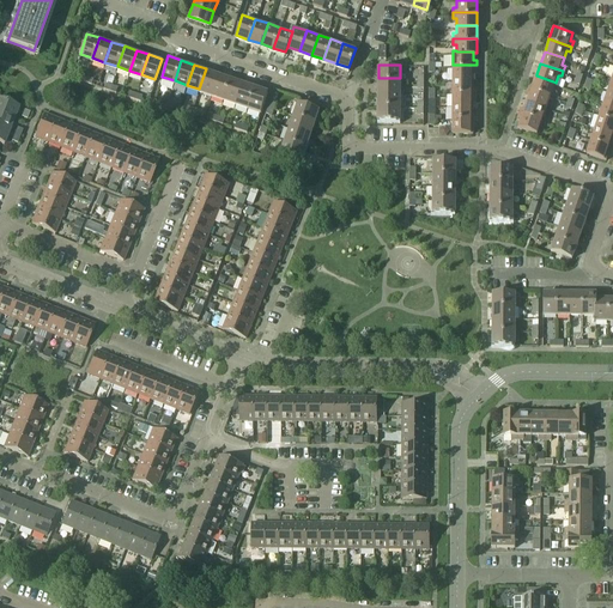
[(473,78),(473,71),(477,71),(477,65),(453,65),(453,78),(473,78)]
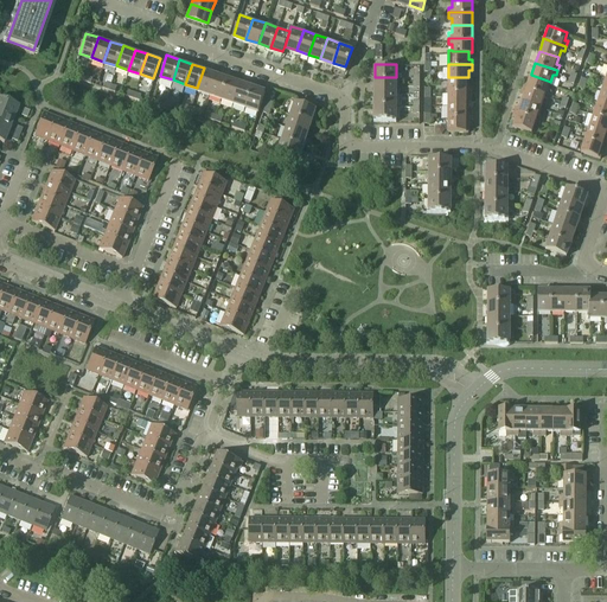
[(209,93),(216,72),(204,68),(197,88),(209,93)]
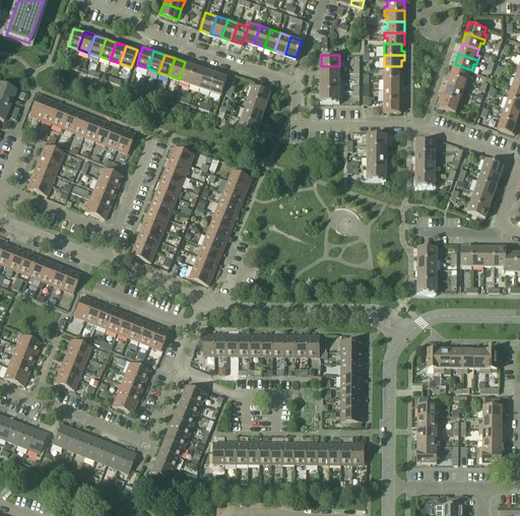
[(189,82),(195,65),(185,62),(179,79),(189,82)]
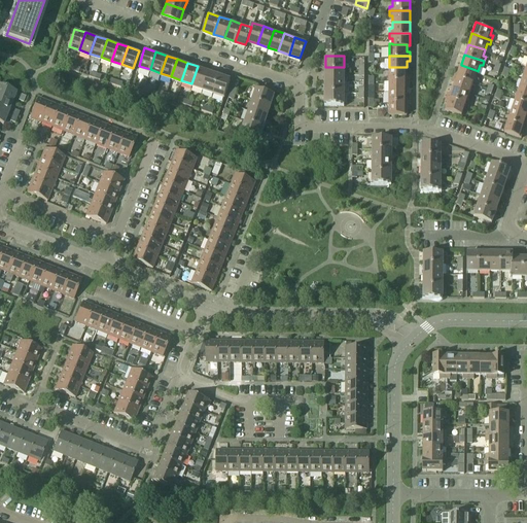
[(472,80),(476,70),(461,65),(461,64),(459,63),(457,70),(455,69),(453,74),(472,80)]
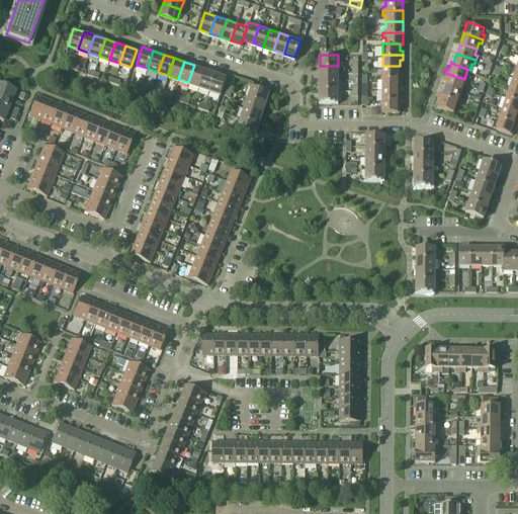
[(199,86),(204,68),(194,65),(188,82),(199,86)]
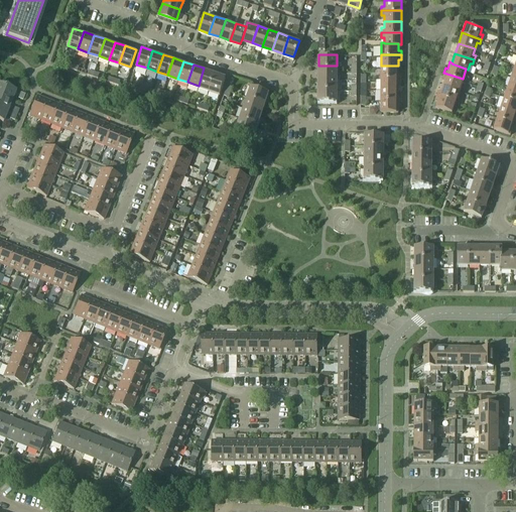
[(337,77),(337,66),(318,66),(318,77),(337,77)]
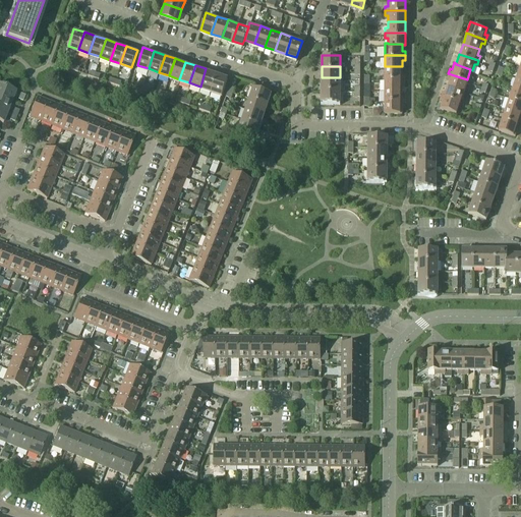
[(402,73),(402,66),(385,66),(385,77),(404,77),(404,73),(402,73)]
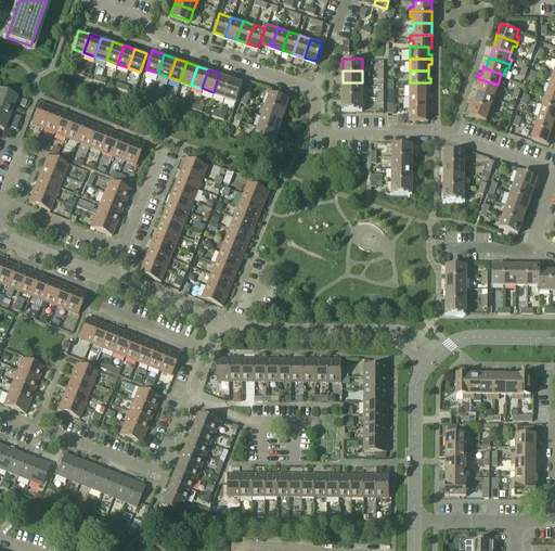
[(224,95),(231,77),(219,73),(214,92),(224,95)]
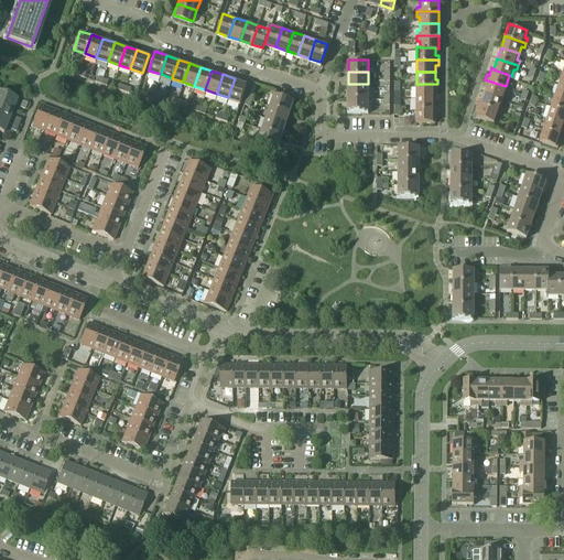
[(240,101),(246,83),(235,78),(228,97),(240,101)]
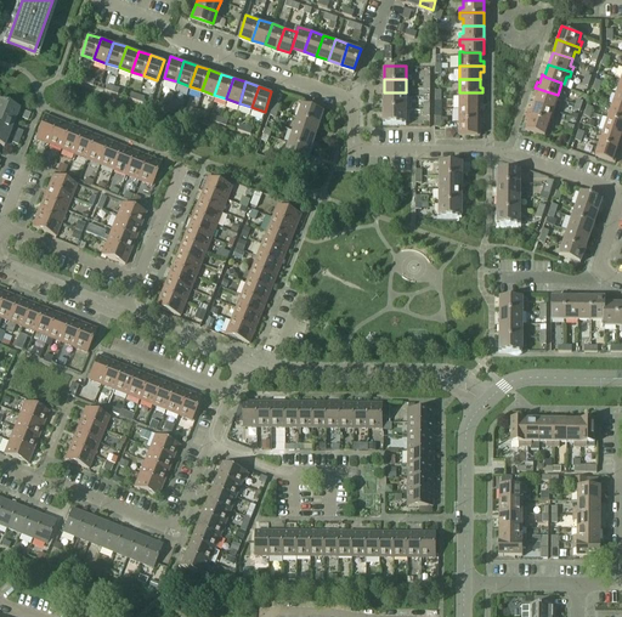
[(553,108),(558,95),(535,88),(533,92),(536,94),(533,101),(553,108)]
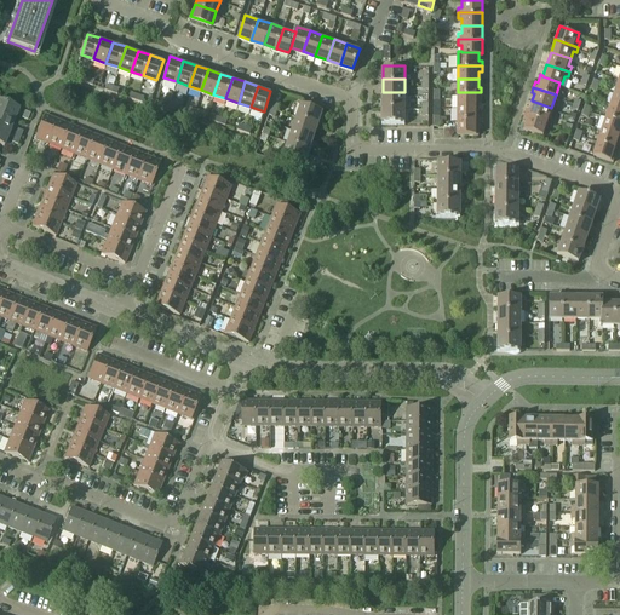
[(405,105),(405,92),(383,92),(383,105),(405,105)]
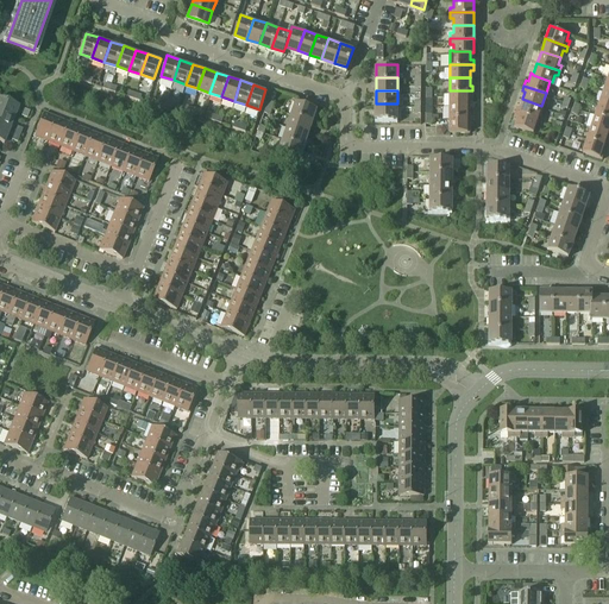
[(470,104),(470,96),(472,96),(472,90),(450,90),(450,104),(470,104)]
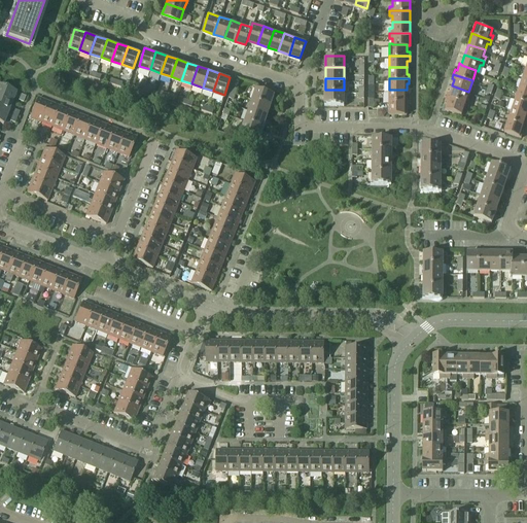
[(0,95),(12,100),(16,90),(0,82),(0,95)]
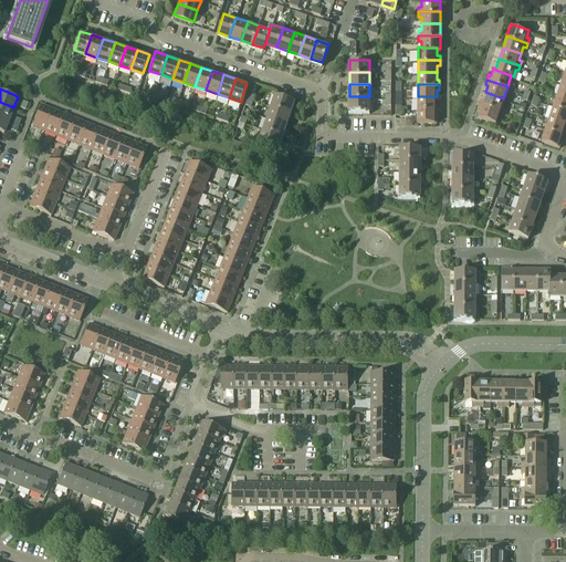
[(290,111),(294,99),(275,92),(271,104),(290,111)]
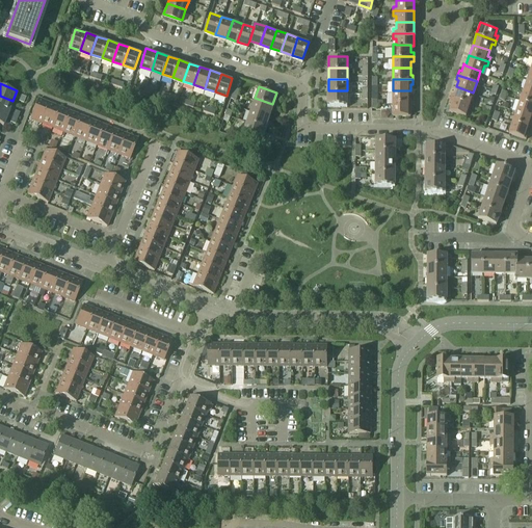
[(470,102),(473,93),(456,86),(454,91),(452,91),(450,96),(470,102)]
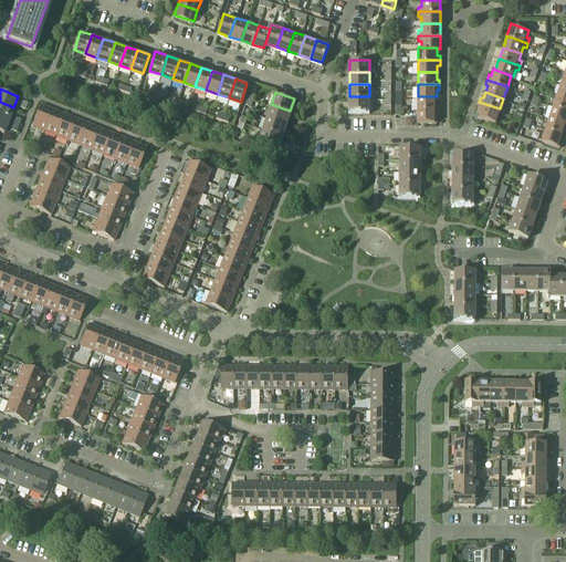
[(565,95),(557,93),(554,104),(565,108),(565,95)]
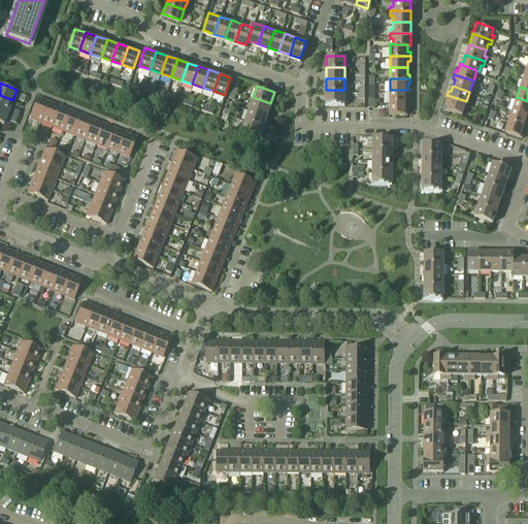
[(344,101),(344,90),(326,90),(326,101),(344,101)]
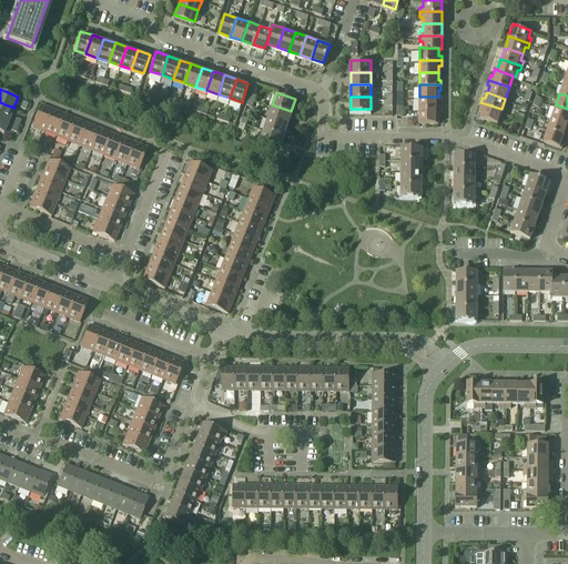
[(438,103),(438,97),(419,97),(419,109),(440,109),(440,103),(438,103)]
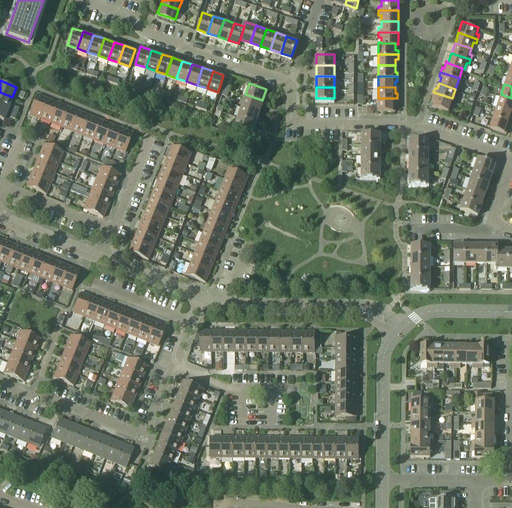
[(40,115),(48,96),(37,91),(29,111),(40,115)]
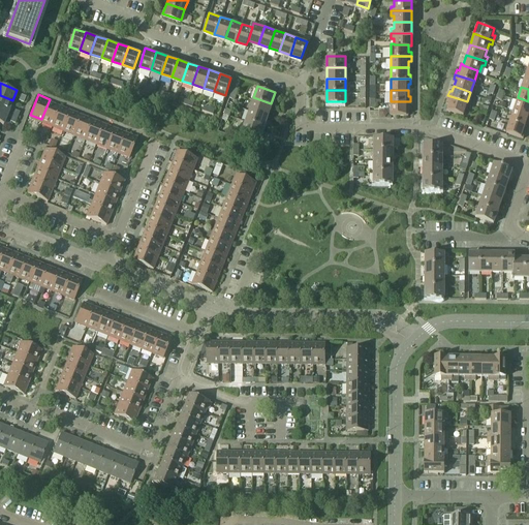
[(0,107),(8,112),(12,100),(0,95),(0,107)]
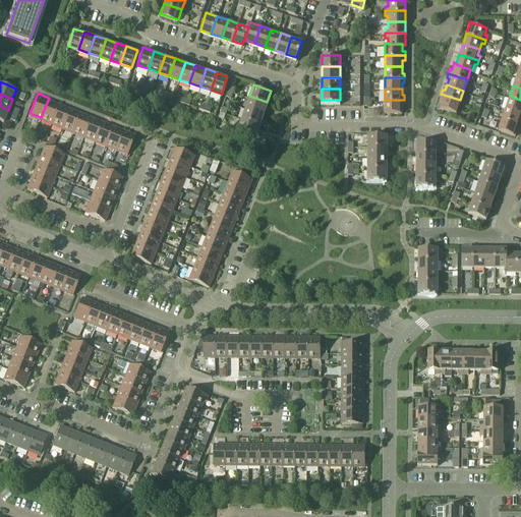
[(456,111),(460,100),(441,94),(440,98),(442,99),(440,106),(456,111)]
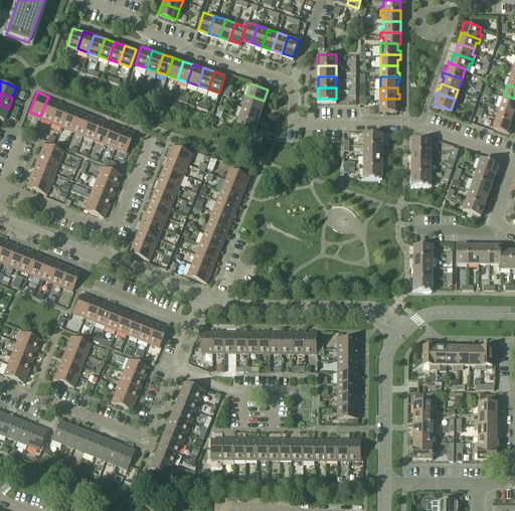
[(261,111),(264,101),(246,95),(243,105),(261,111)]
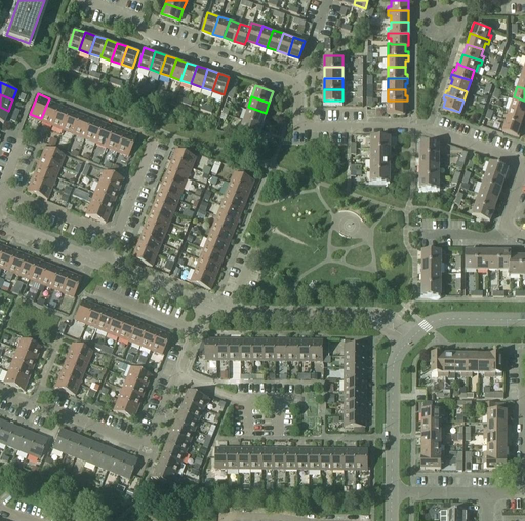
[(524,101),(514,96),(510,108),(524,112),(524,101)]
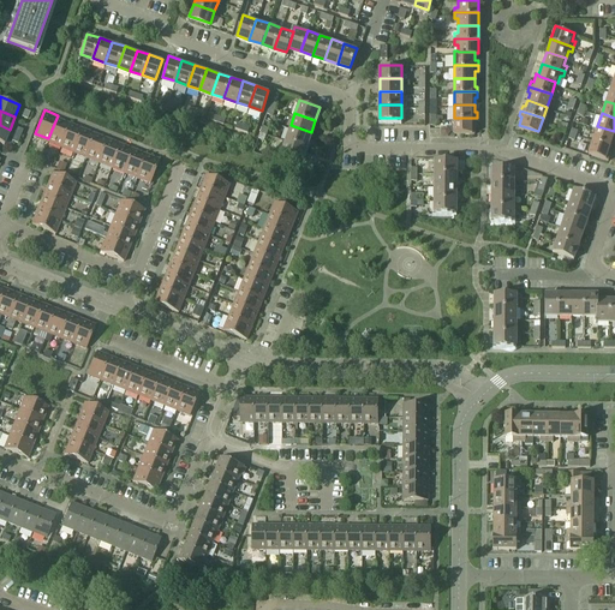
[(60,143),(70,120),(58,115),(48,138),(60,143)]
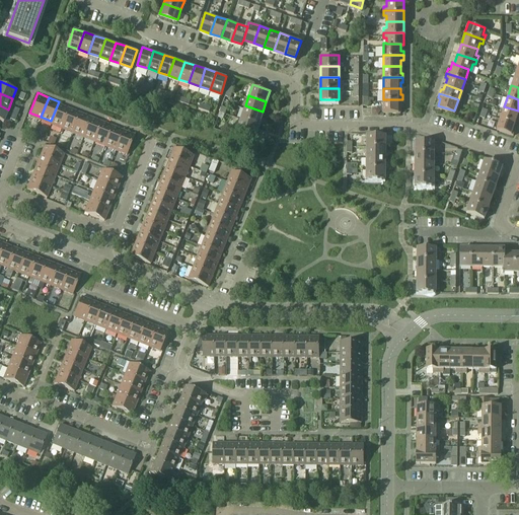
[(400,111),(400,103),(402,103),(402,99),(383,99),(383,111),(400,111)]
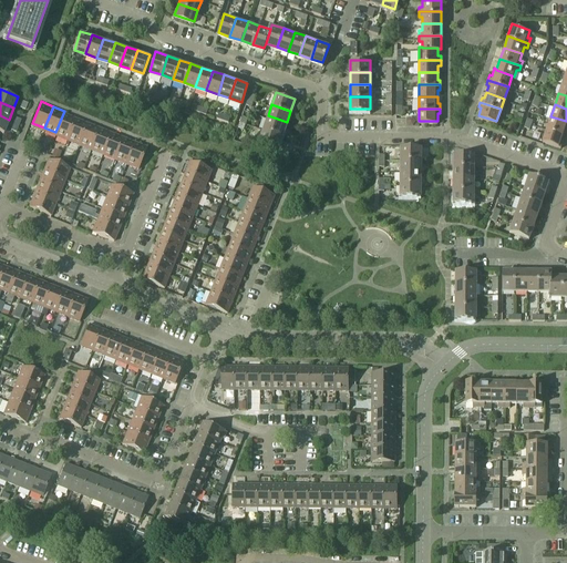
[(68,137),(76,115),(64,111),(55,132),(68,137)]
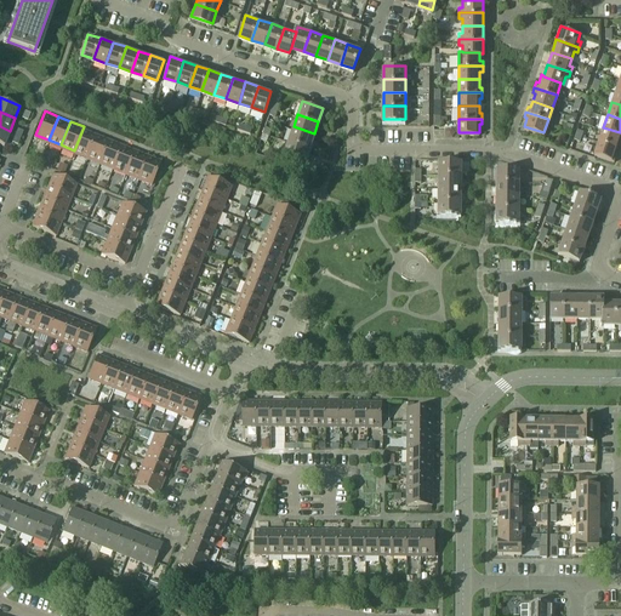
[(86,155),(96,132),(84,126),(74,150),(86,155)]
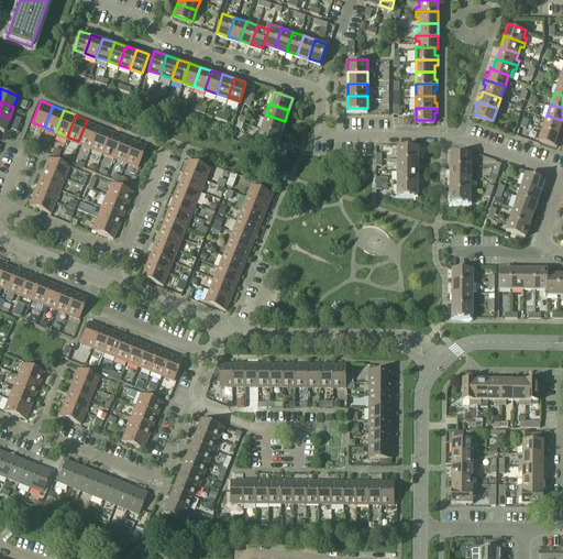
[(280,133),(285,121),(266,114),(262,127),(280,133)]
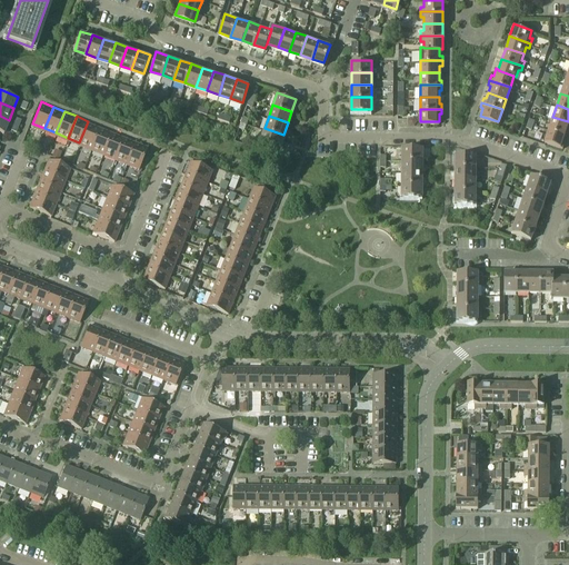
[(568,129),(568,127),(568,121),(552,117),(548,128),(568,135),(568,129)]
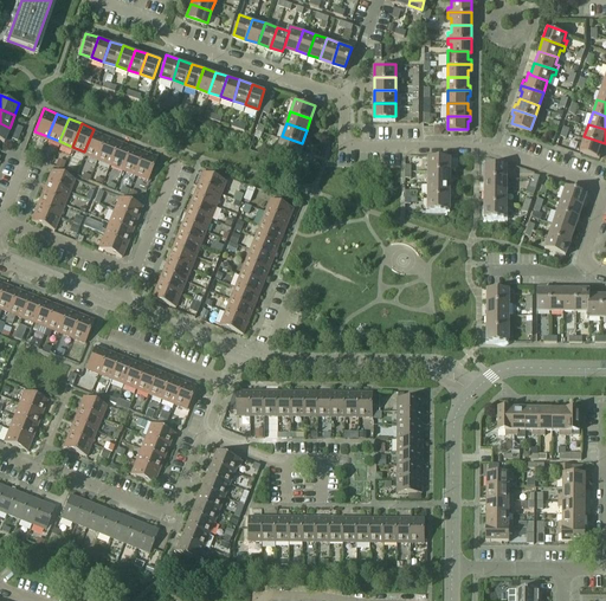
[(97,156),(107,134),(94,129),(84,152),(97,156)]
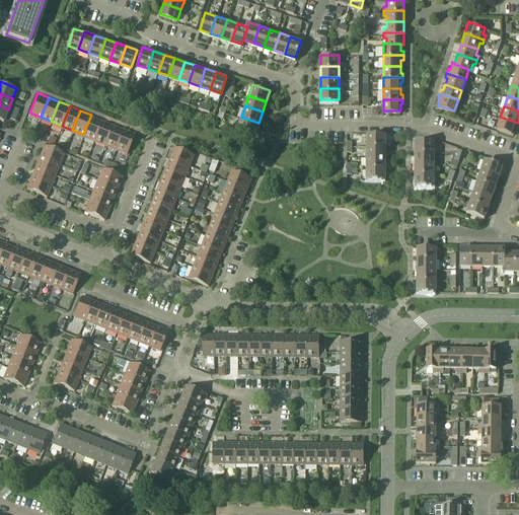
[(94,138),(102,119),(91,115),(83,134),(94,138)]
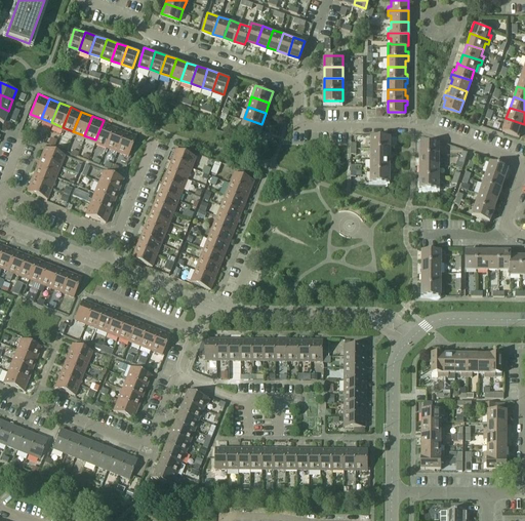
[(258,134),(261,124),(244,118),(241,128),(258,134)]
